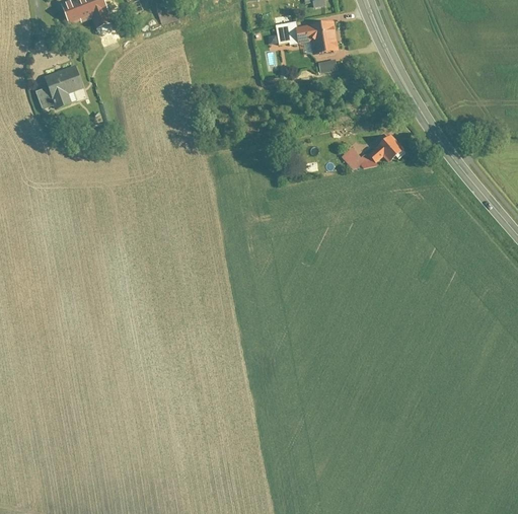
[(92,15),(99,37),(118,30),(111,9),(108,5),(106,0),(68,0),(75,21),(92,15)]
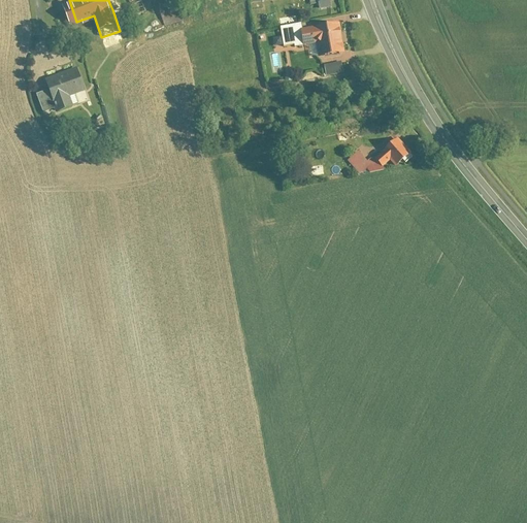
[(307,23),(308,26),(302,27),(301,22),(278,25),(278,24),(264,26),(265,33),(257,34),(260,50),(273,47),(271,38),(281,36),(282,46),(298,44),(309,42),(310,44),(316,43),(318,57),(332,55),(330,42),(337,41),(333,19),(307,23)]
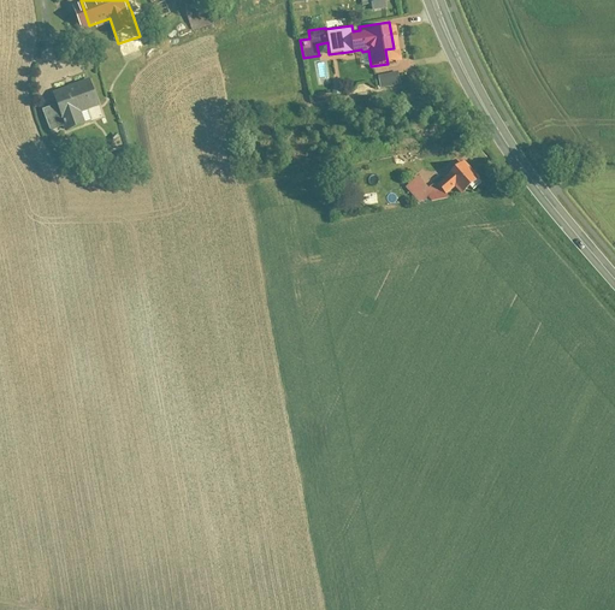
[(433,67),(435,81),(444,81),(443,67),(433,67)]
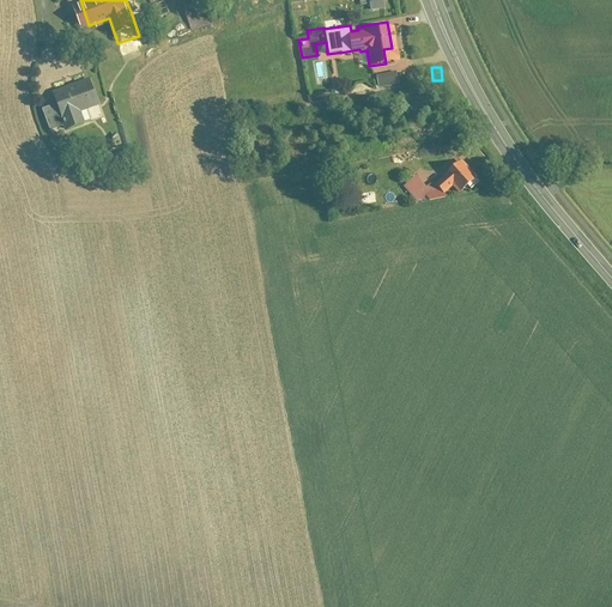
[(375,72),(377,86),(398,83),(395,68),(375,72)]
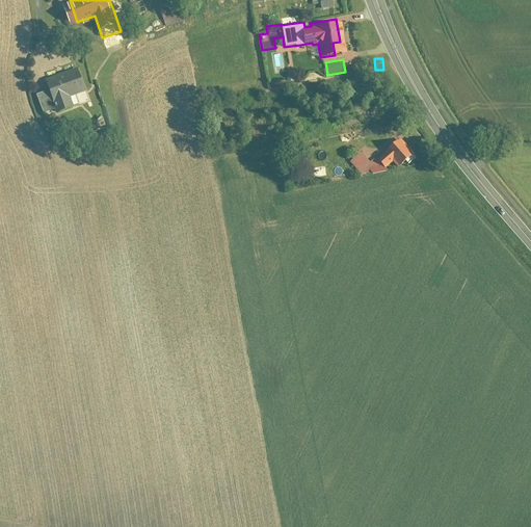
[(60,97),(64,111),(81,106),(76,91),(90,87),(82,62),(48,74),(52,86),(37,90),(44,110),(60,105),(58,98),(60,97)]
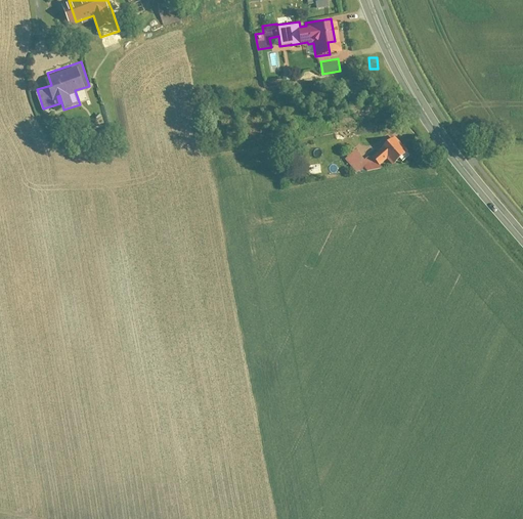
[(377,146),(378,147),(369,155),(375,162),(384,154),(391,162),(402,153),(388,136),(377,146)]
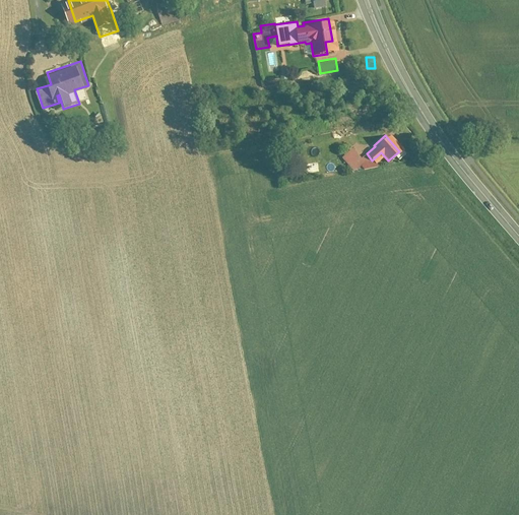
[(344,157),(350,168),(363,161),(355,150),(344,157)]
